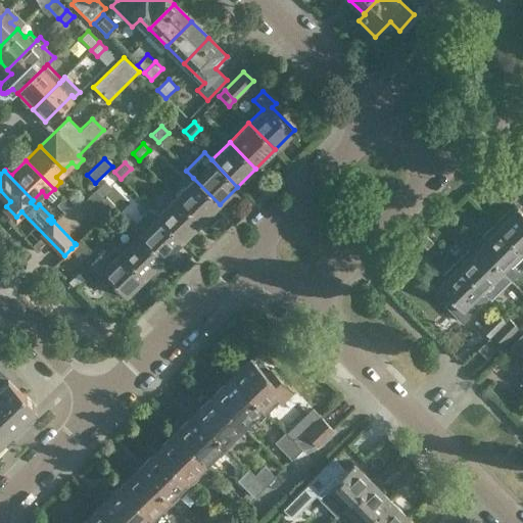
[(104,195),(121,179),(114,172),(80,205),(89,215),(106,197),(104,195)]
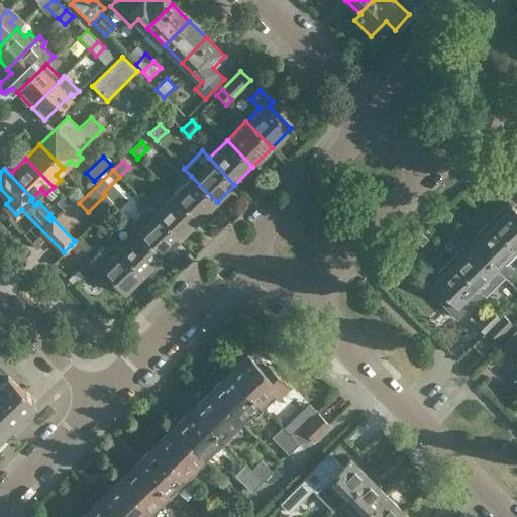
[(191,176),(173,194),(199,220),(217,202),(191,176)]
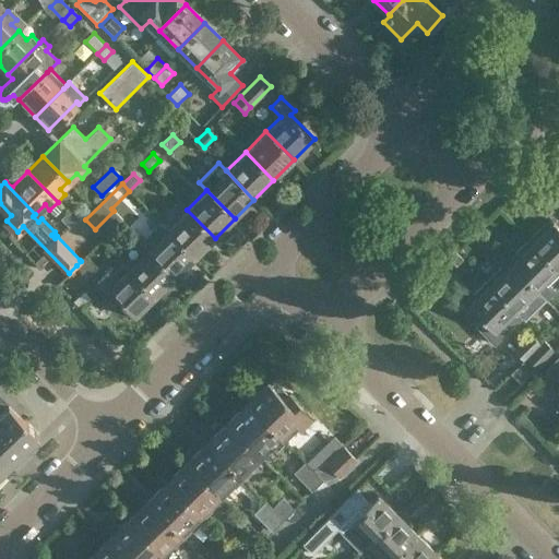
[(68,212),(76,221),(82,215),(73,206),(68,212)]
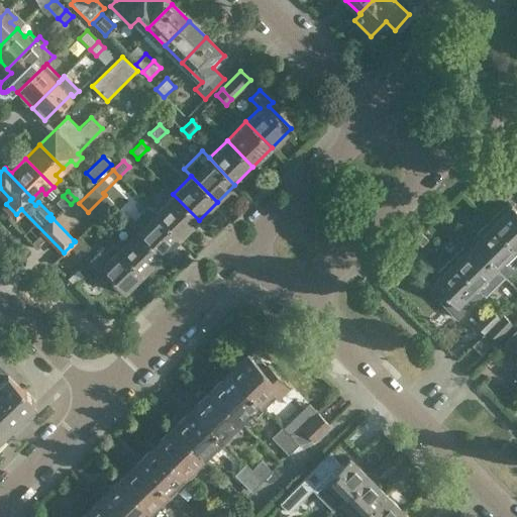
[(173,194),(154,212),(180,238),(199,220),(173,194)]
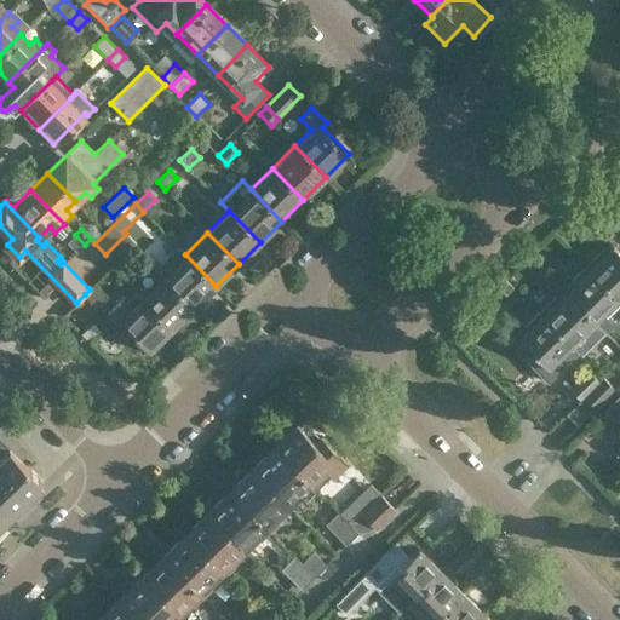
[(126,234),(105,254),(115,264),(137,244),(126,234)]
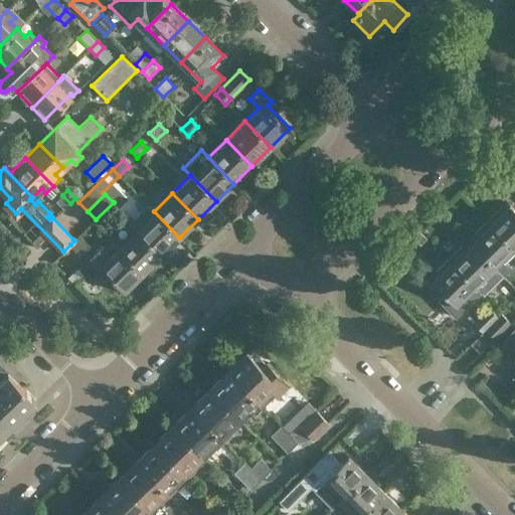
[(63,209),(70,203),(62,195),(56,201),(63,209)]
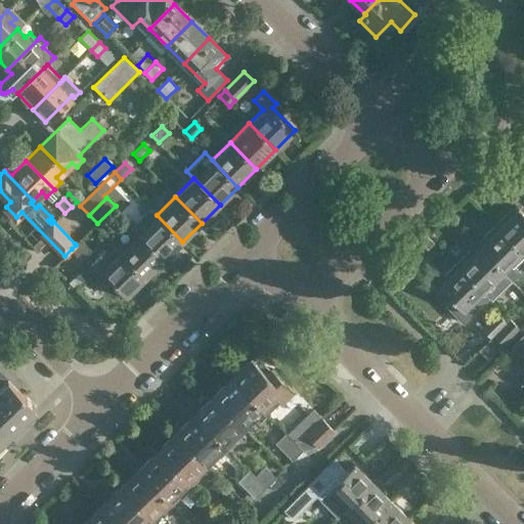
[(523,213),(518,208),(498,227),(523,253),(523,251),(523,213)]
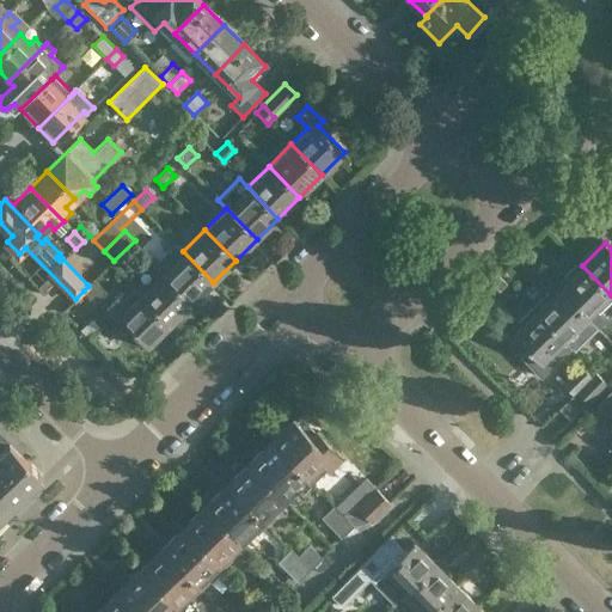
[(213,282),(183,251),(161,271),(193,303),(213,282)]
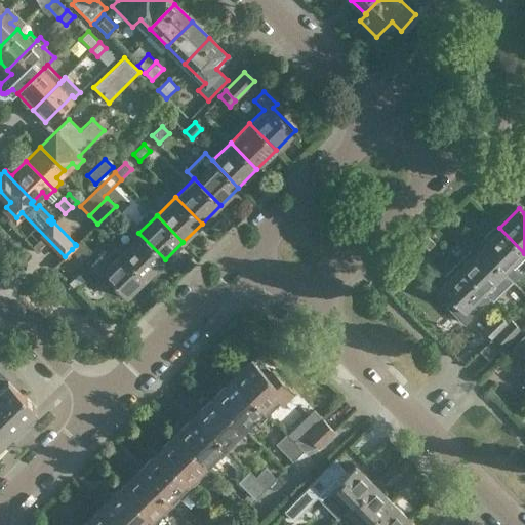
[(524,253),(499,228),(480,247),(505,273),(524,253)]
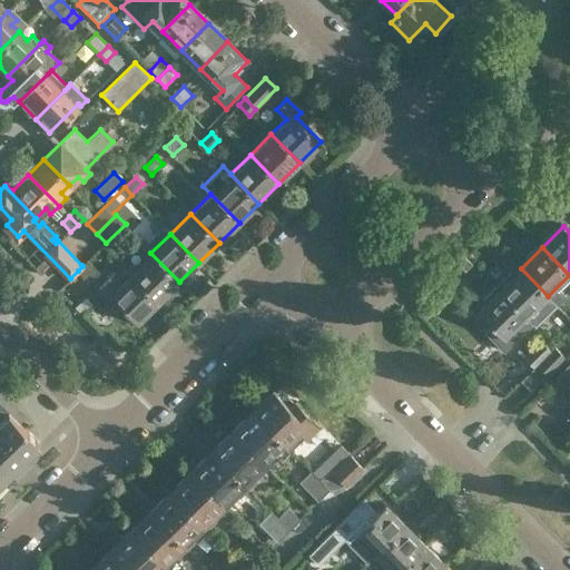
[(179,282),(150,253),(130,273),(159,302),(179,282)]
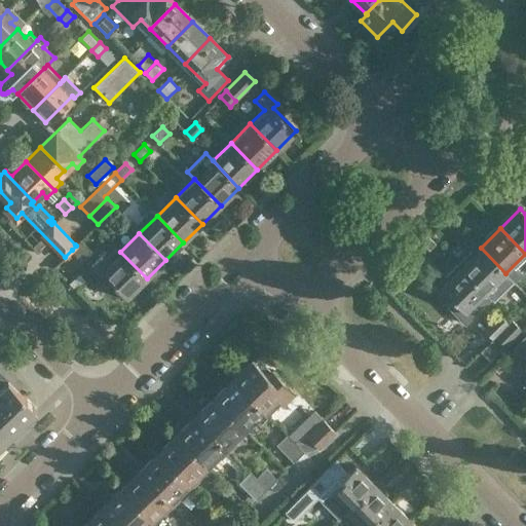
[(76,246),(72,250),(81,260),(91,251),(80,239),(75,245),(76,246)]
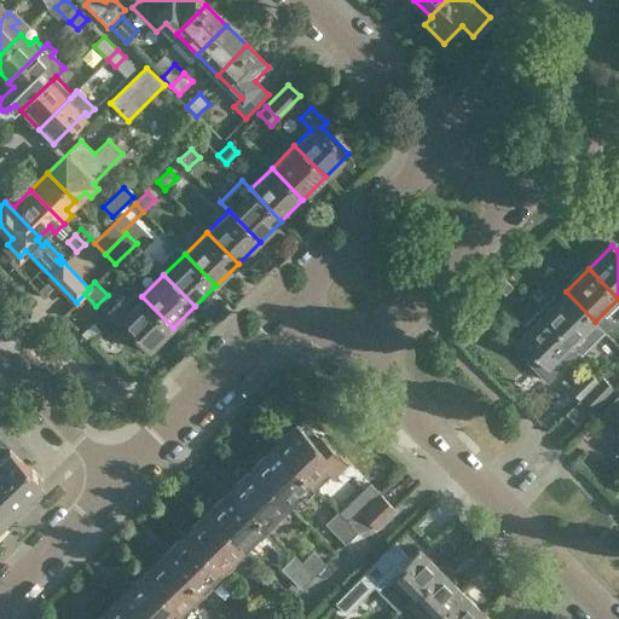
[(566,291),(543,314),(582,353),(605,331),(566,291)]
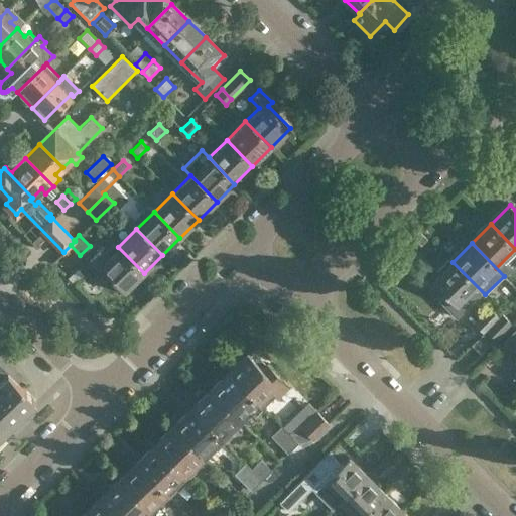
[(144,273),(118,247),(114,244),(109,249),(105,245),(86,264),(108,286),(113,281),(124,292),(144,273)]
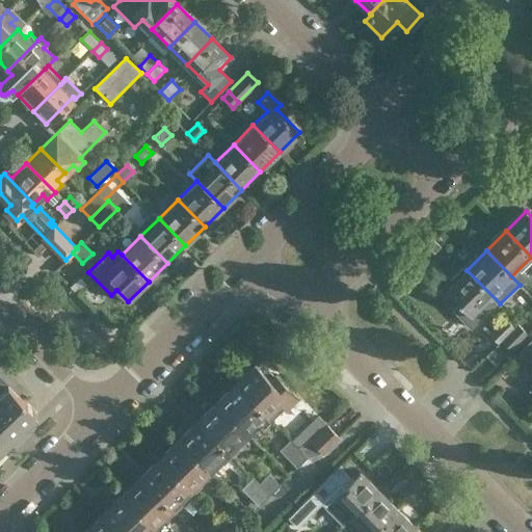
[(491,295),(467,270),(447,290),(471,316),(491,295)]
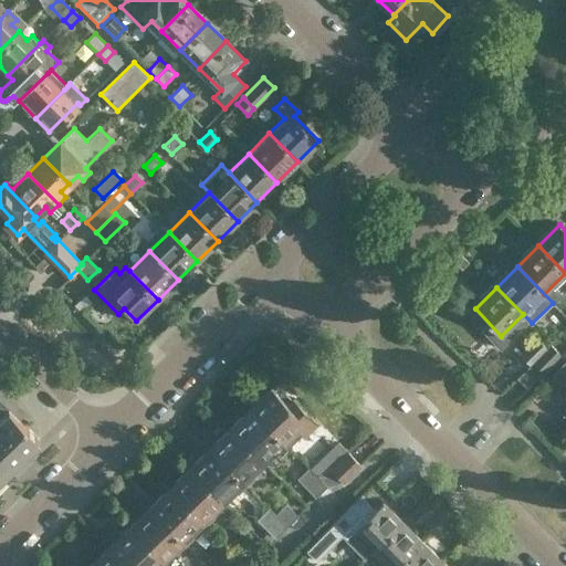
[(552,344),(542,334),(521,355),(531,365),(533,362),(552,344)]
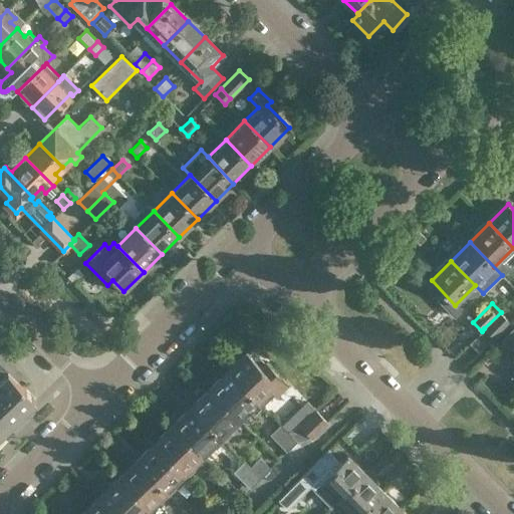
[(510,322),(501,312),(484,328),(494,338),(510,322)]
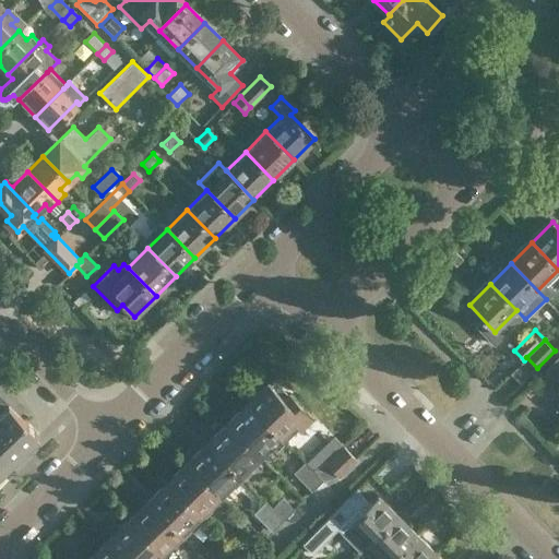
[(0,473),(38,436),(14,411),(22,404),(0,381),(0,473)]
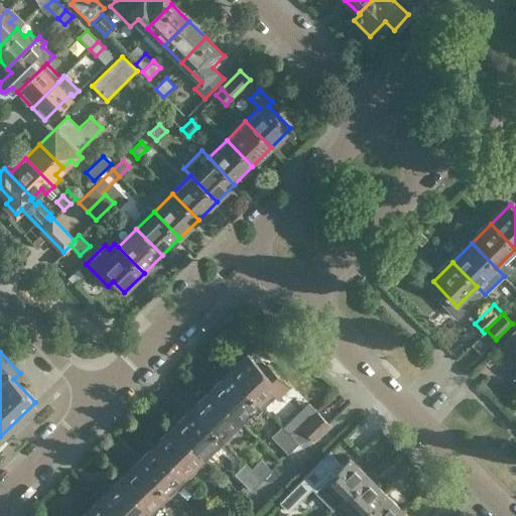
[(248,353),(229,372),(262,406),(274,394),(278,398),(291,386),(276,371),(270,376),(248,353)]
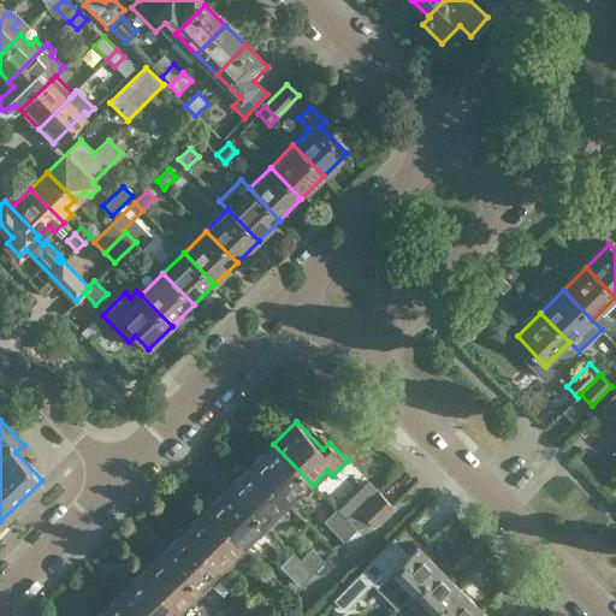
[(273,444),(252,466),(289,503),(301,491),(303,493),(313,485),(273,444)]
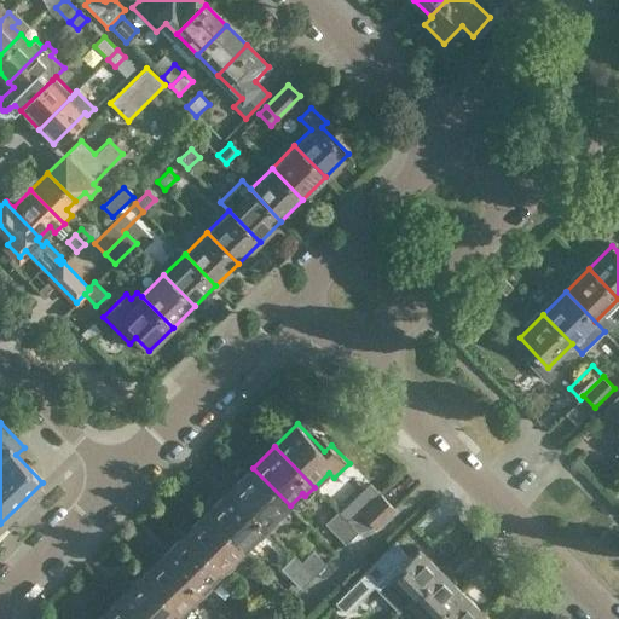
[(272,534),(295,512),(289,507),(290,505),(253,468),(231,489),(271,530),(270,531),(272,534)]
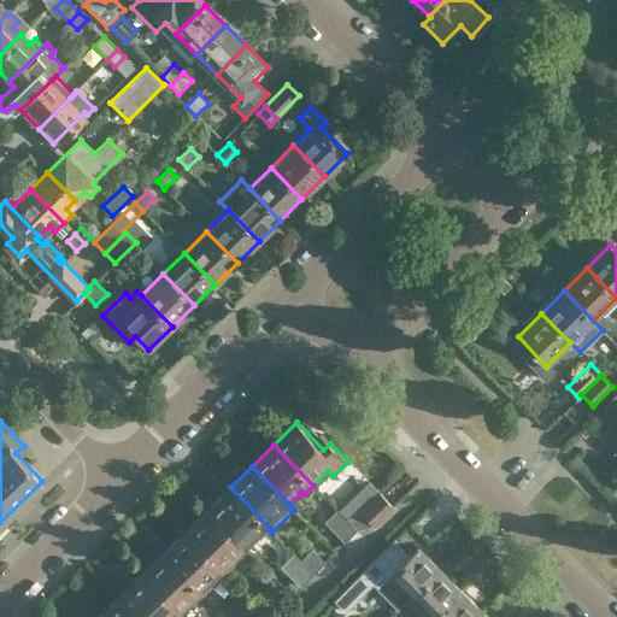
[(259,538),(269,529),(270,528),(230,487),(207,509),(246,547),(258,535),(259,538)]
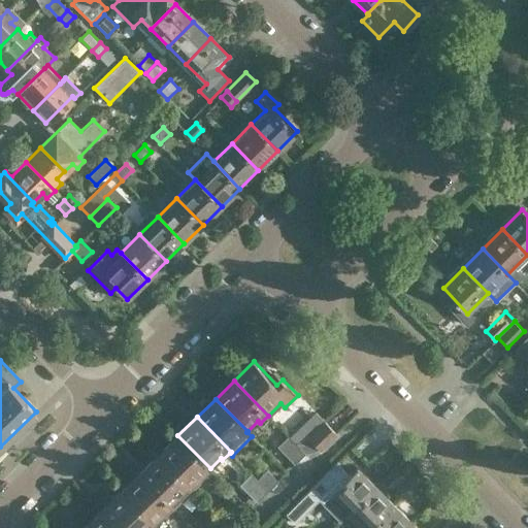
[(322,452),(338,435),(324,419),(305,435),(307,437),(298,446),(305,454),(316,452),(318,449),(322,452)]
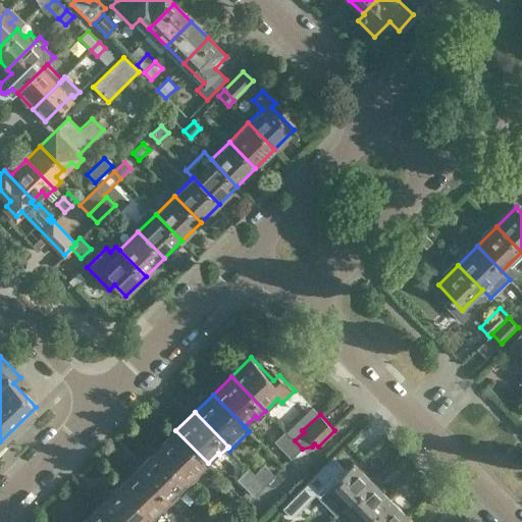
[(191,483),(198,476),(196,474),(208,463),(175,430),(157,449),(191,483)]
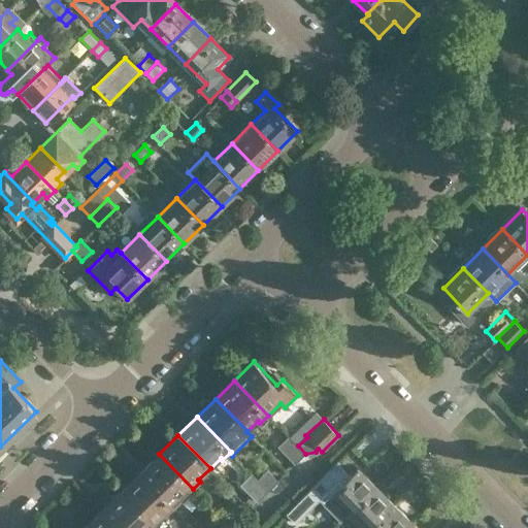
[(305,454),(298,446),(289,435),(277,447),(295,464),(305,454)]
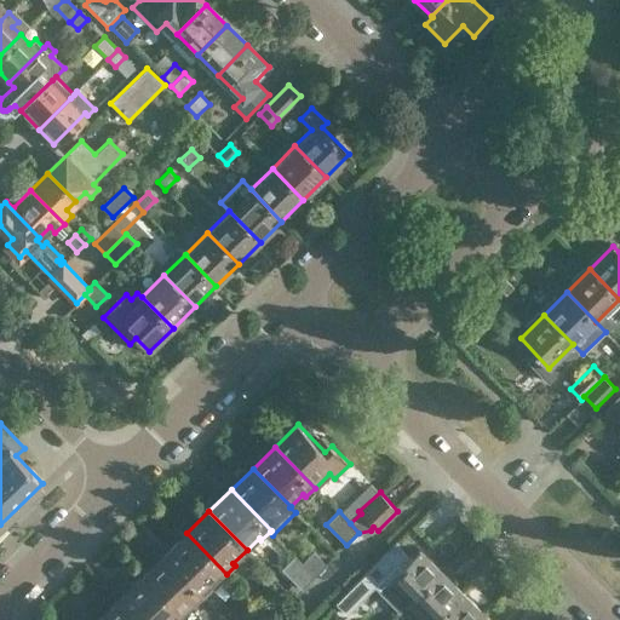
[(225,575),(227,574),(187,533),(165,554),(205,596),(208,600),(229,579),(225,575)]
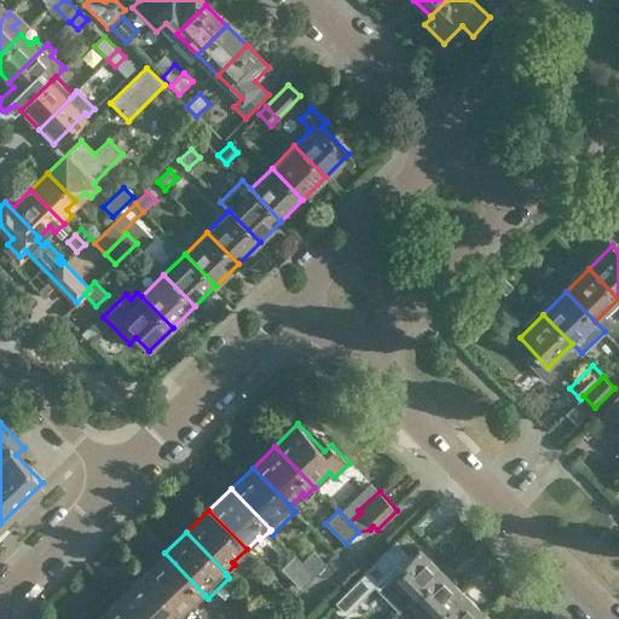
[(294,555),(314,576),(327,563),(306,543),(294,555)]
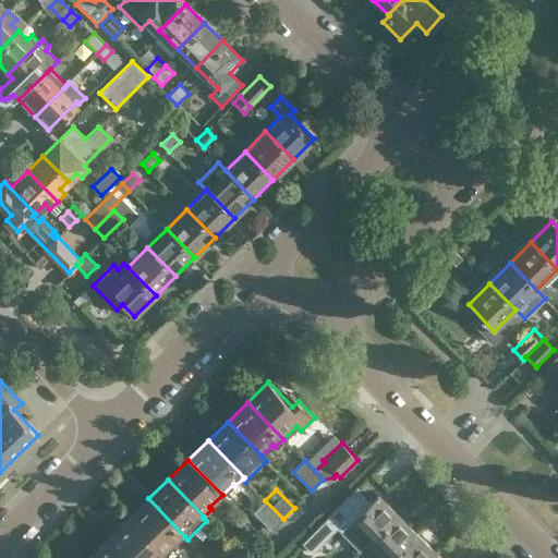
[(361,549),(367,544),(397,513),(377,494),(348,524),(341,530),(361,549)]
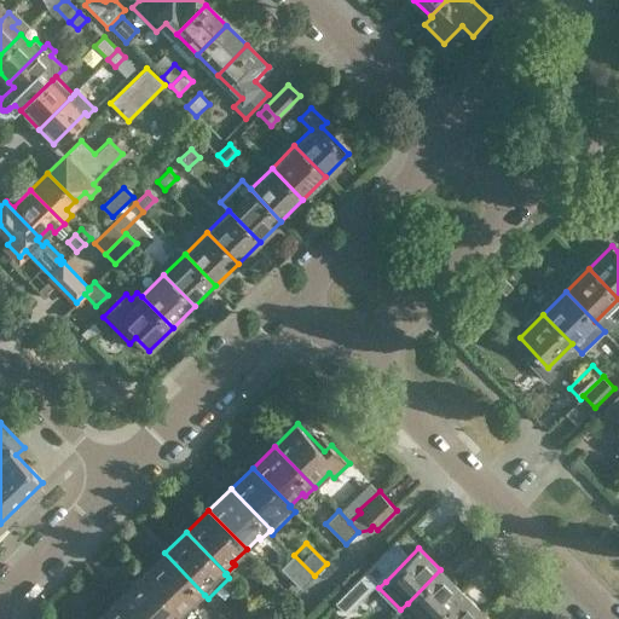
[(195,605),(204,595),(165,553),(143,574),(180,613),(192,602),(195,605)]
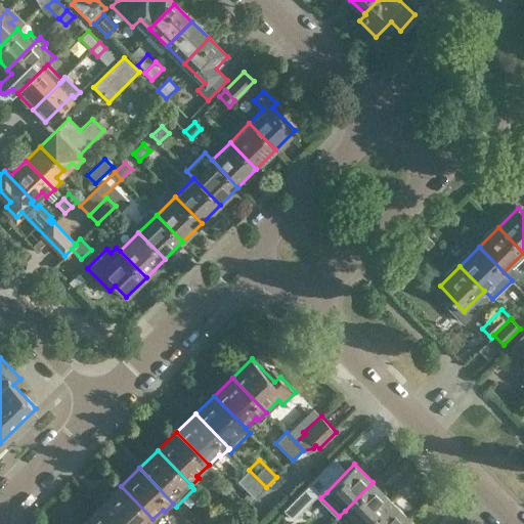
[(256,498),(266,487),(249,470),(238,481),(256,498)]
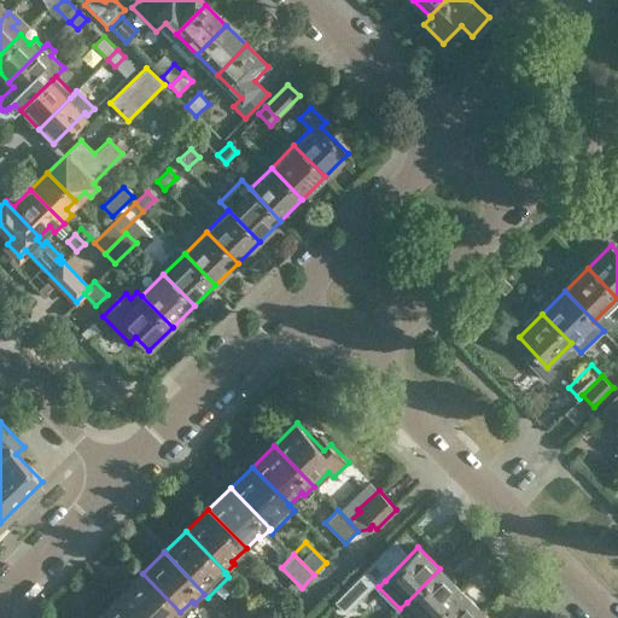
[(371,565),(342,594),(353,605),(382,576),(371,565)]
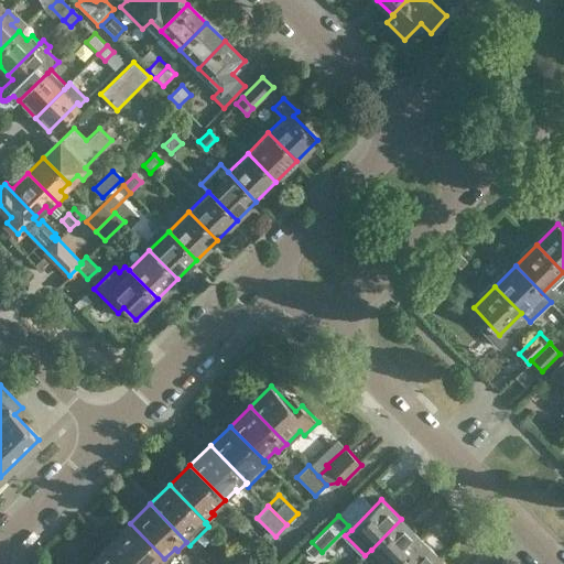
[(401,519),(371,550),(384,563),(393,563),(420,538),(401,519)]
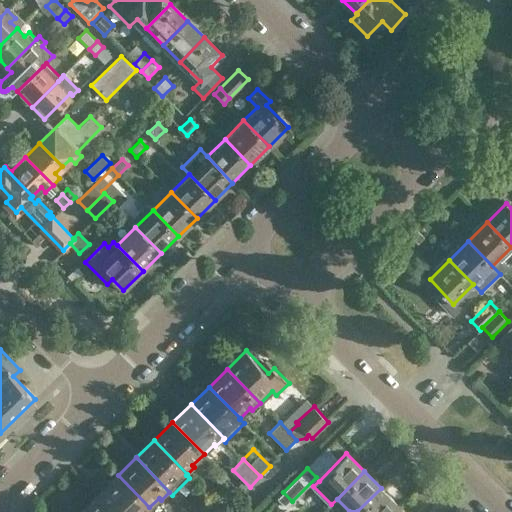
[(118,475),(99,493),(118,511),(144,511),(149,507),(118,475)]
